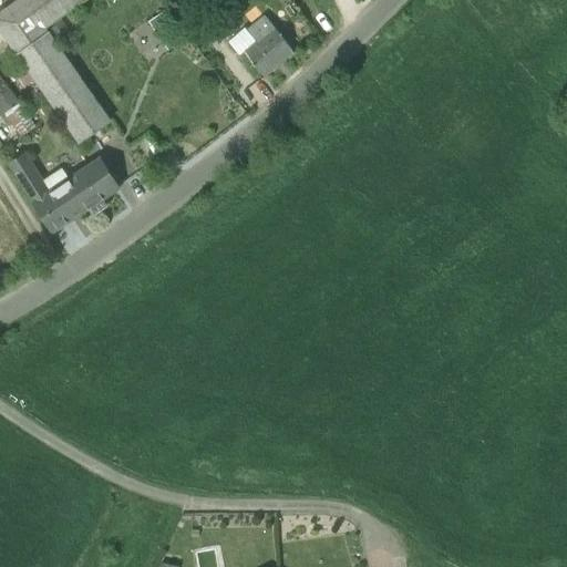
[(44,28),(24,0),(19,0),(0,13),(0,30),(79,143),(110,122),(44,28)]
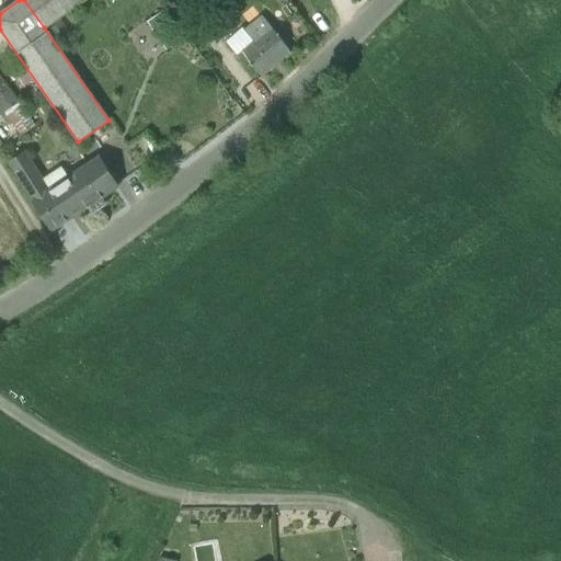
[(24,0),(44,27),(83,0),(24,0)]
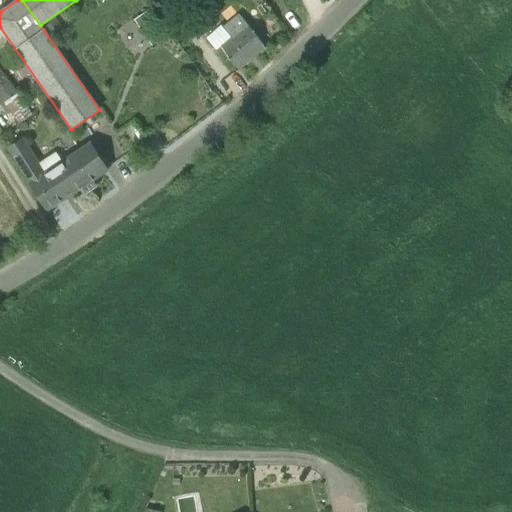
[(265,48),(239,15),(224,28),(232,38),(221,47),(238,70),(265,48)]
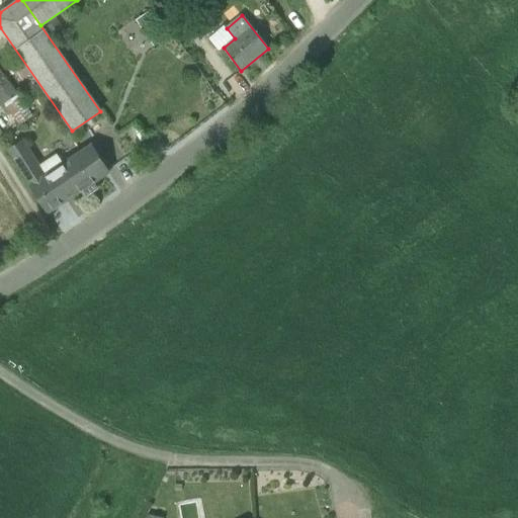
[(17,95),(0,70),(0,106),(4,104),(17,95)]
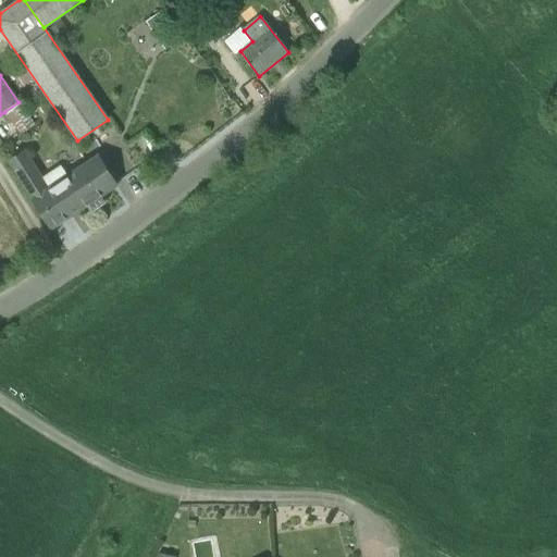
[(19,102),(4,112),(21,135),(35,125),(19,102)]
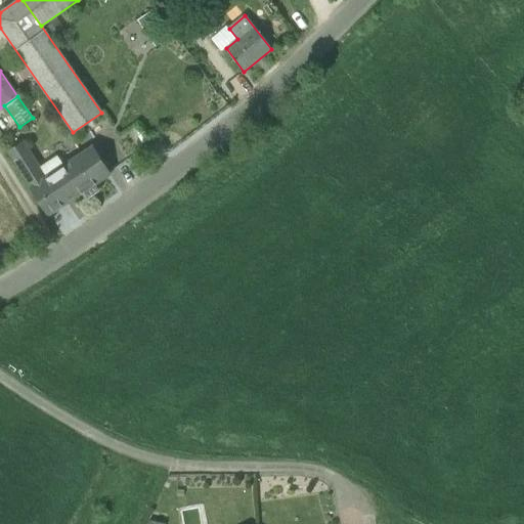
[(45,179),(23,143),(8,153),(32,188),(45,179)]
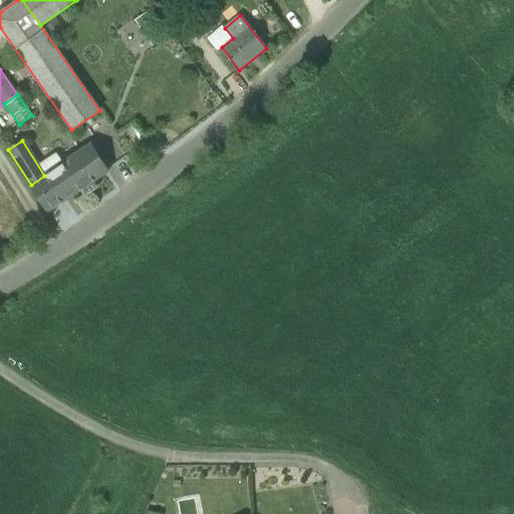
[(106,171),(89,146),(62,164),(79,189),(106,171)]
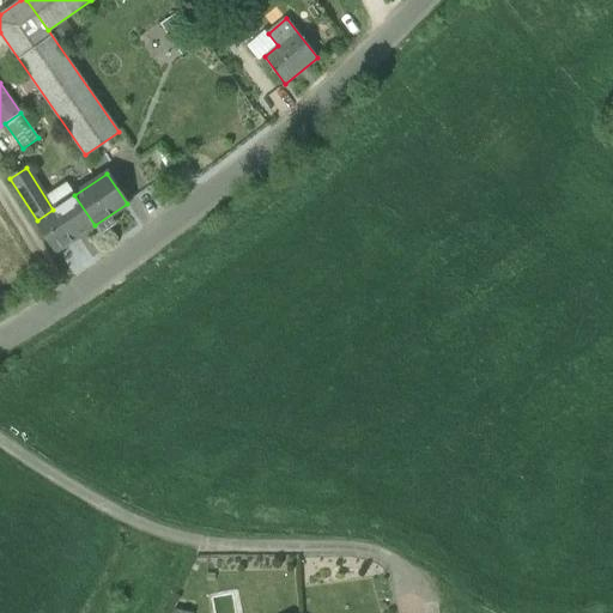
[(53,210),(37,220),(56,250),(95,225),(74,195),(53,210)]
